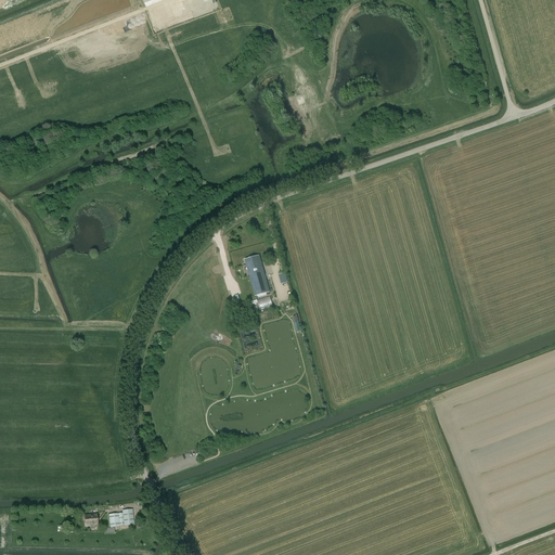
[(245,260),(255,296),(270,293),(259,256),(245,260)]
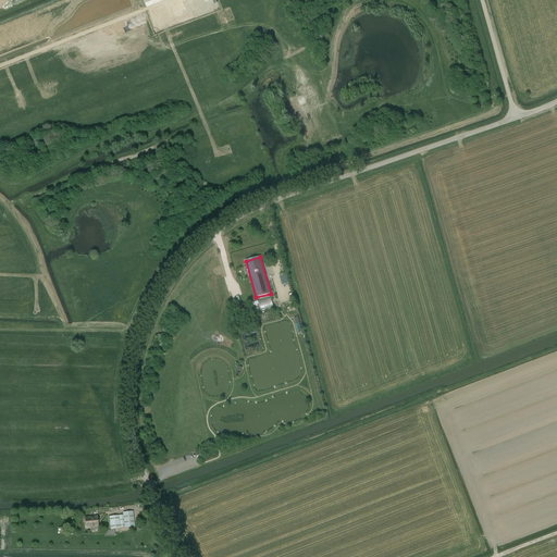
[(227,277),(218,281),(222,294),(229,293),(231,298),(235,297),(234,291),(231,292),(227,277)]
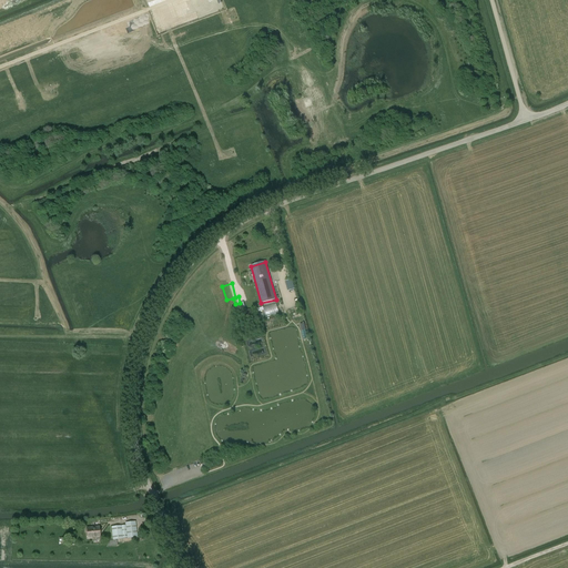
[(279,312),(276,303),(264,306),(266,315),(279,312)]
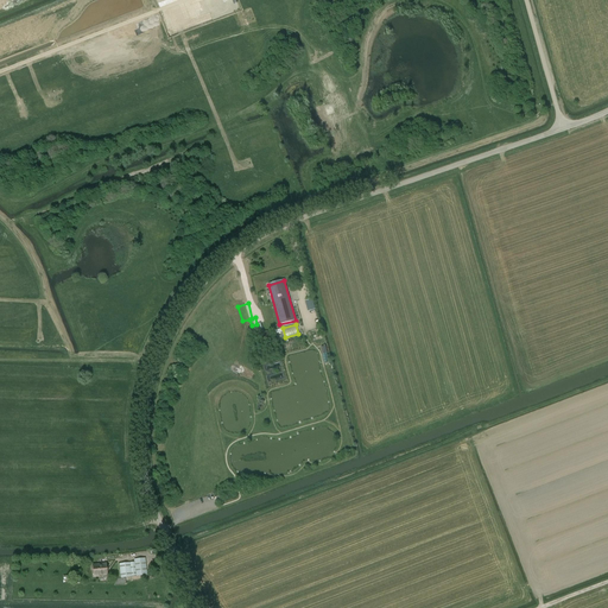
[(134,562),(119,564),(120,578),(147,575),(145,558),(134,559),(134,562)]
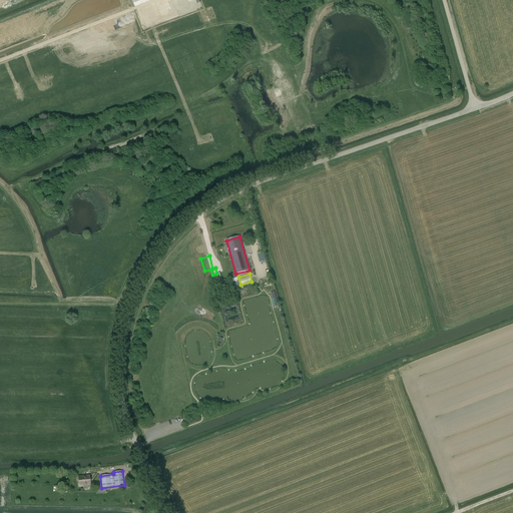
[(78,477),(79,486),(90,485),(89,476),(78,477)]
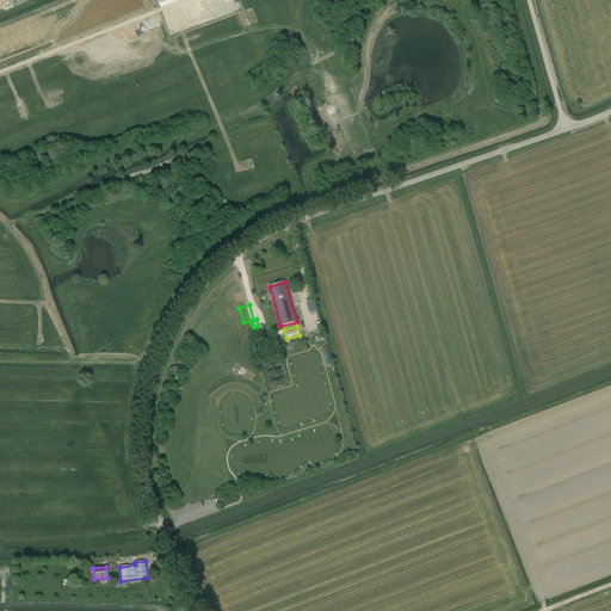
All buildings are outlined.
